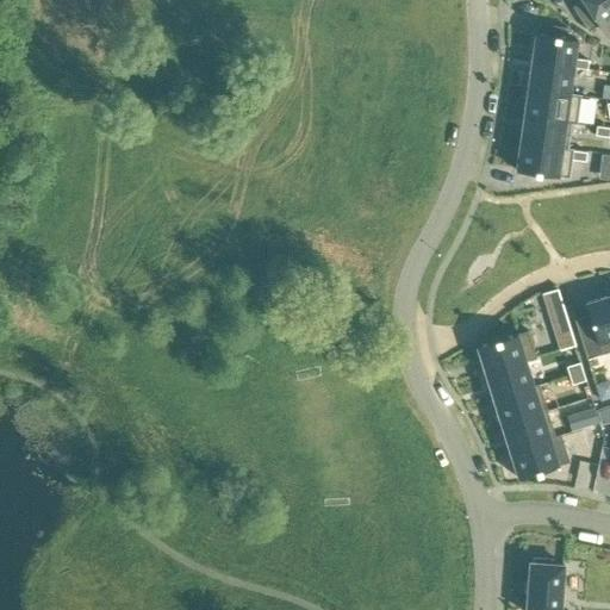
[(609,33),(609,0),(582,0),(572,7),(587,31),(599,24),(608,36),(609,33)]
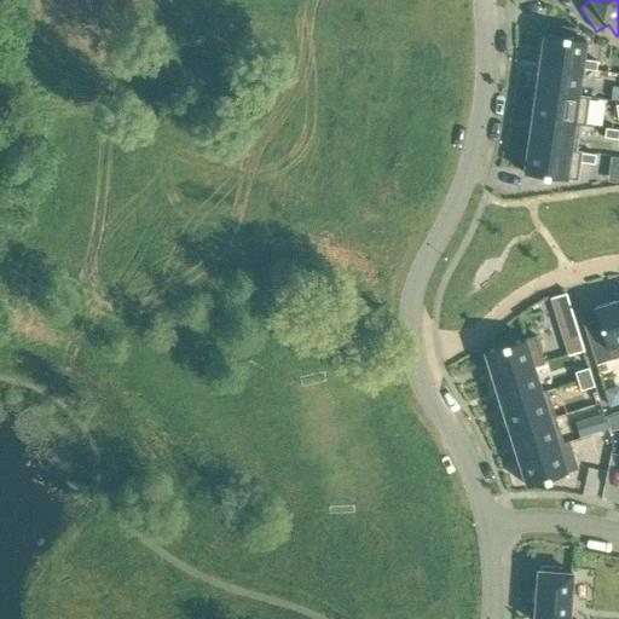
[(555,36),(573,39),(574,28),(556,25),(555,36)]
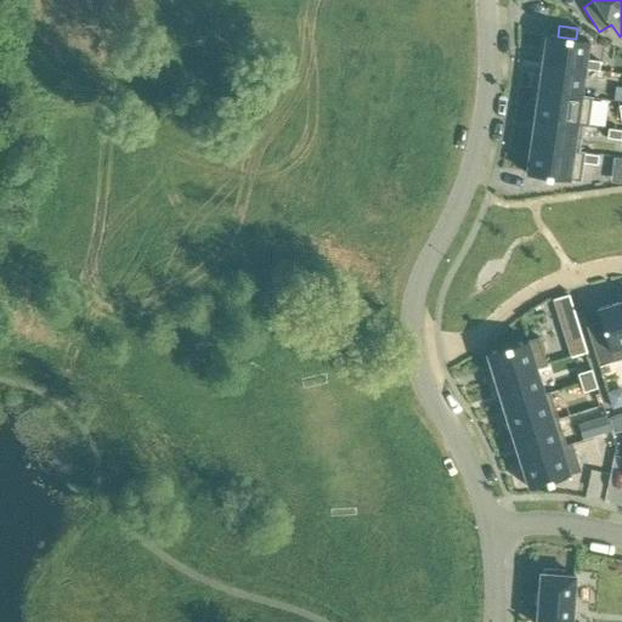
[(558,37),(544,34),(541,63),(583,69),(583,68),(598,71),(599,61),(584,60),(587,40),(576,39),(558,37)]
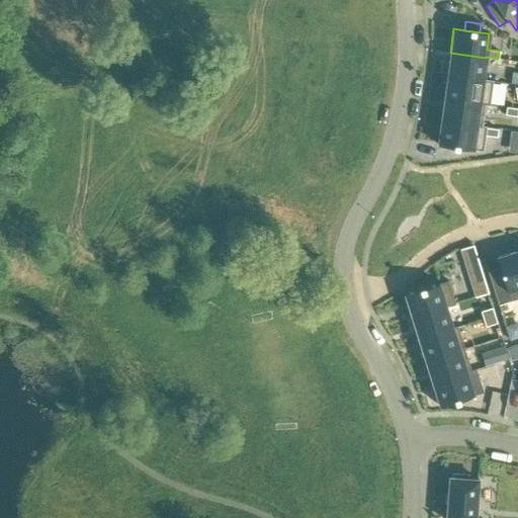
[(486,58),(450,53),(447,75),(492,82),(493,81),(483,79),(486,58)]
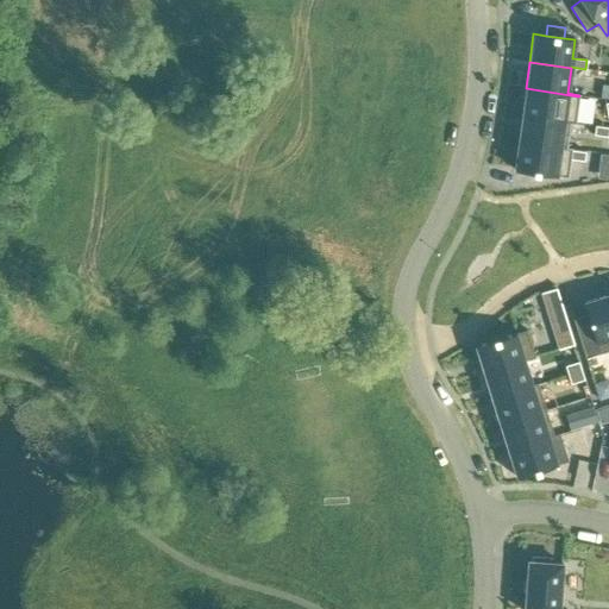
[(526,88),(521,115),(575,123),(578,96),(526,88)]
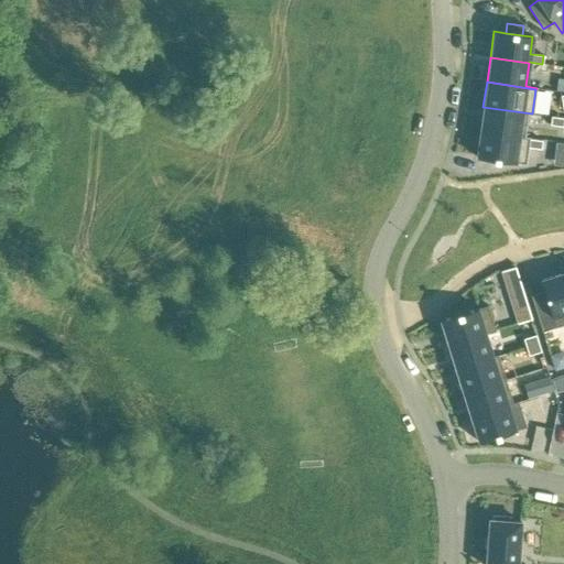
[(483,107),(479,131),(529,139),(529,138),(523,137),(527,114),(532,115),(532,114),(483,107)]
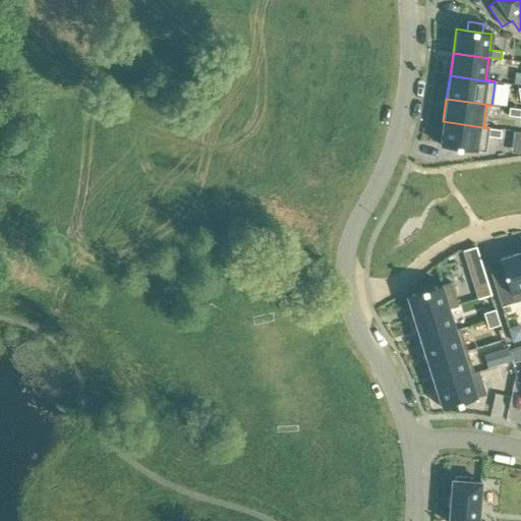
[(508,115),(520,117),(520,109),(509,108),(508,115)]
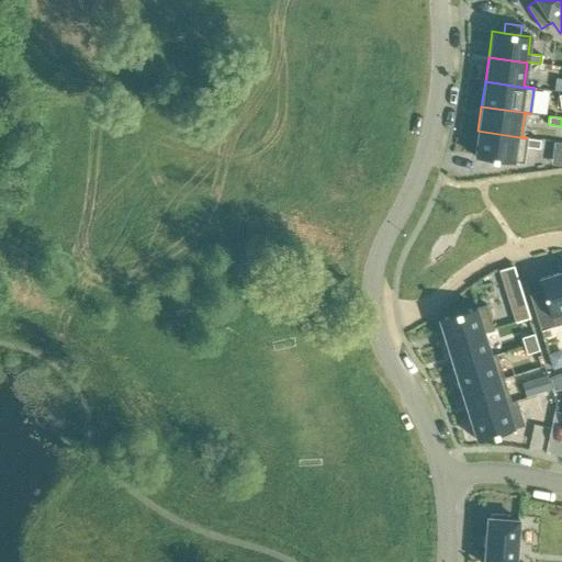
[(527,138),(478,131),(474,157),(524,164),(526,147),(539,148),(540,141),(527,138)]
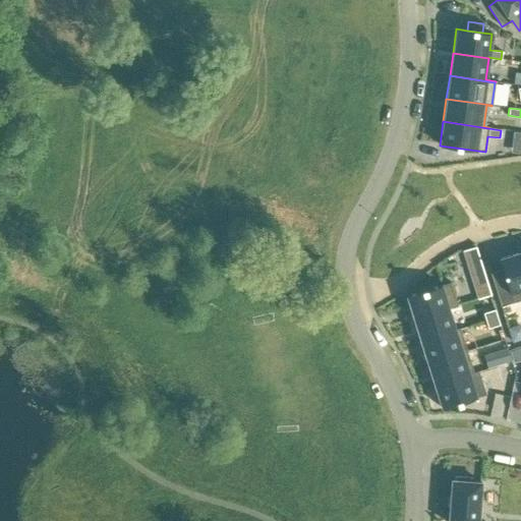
[(520,299),(520,251),(499,258),(502,269),(512,302),(520,299)]
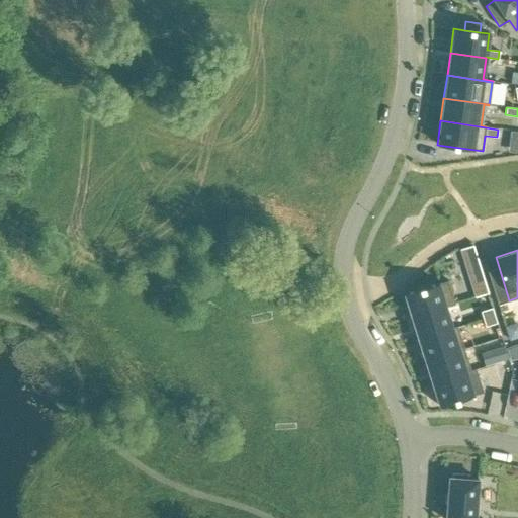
[(509,300),(499,267),(487,271),(498,305),(509,300)]
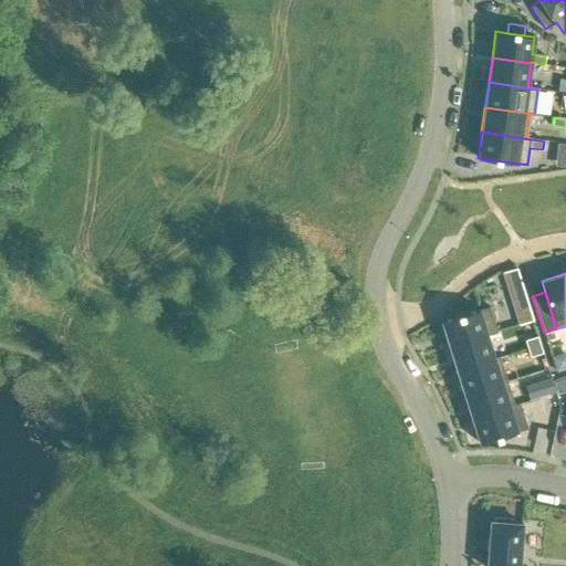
[(532,320),(524,295),(512,299),(520,324),(532,320)]
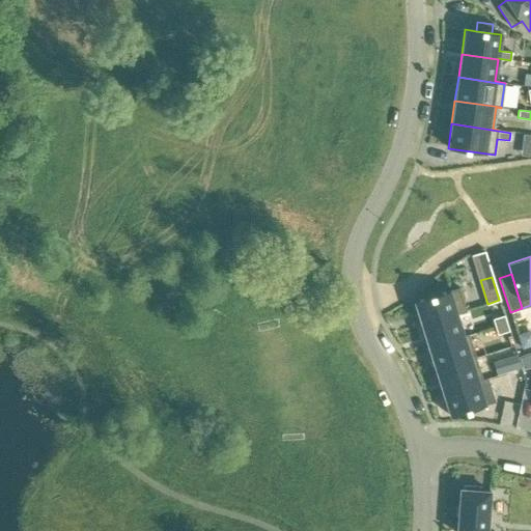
[(421,325),(467,311),(458,287),(414,302),(421,325)]
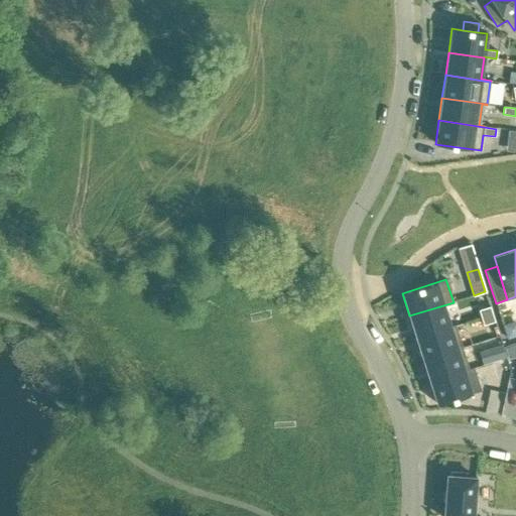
[(450,326),(444,305),(454,303),(454,302),(409,315),(416,338),(456,326),(455,325),(450,326)]
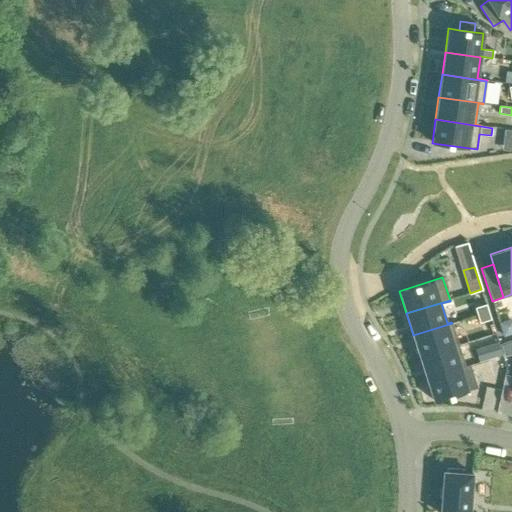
[(488,312),(486,304),(474,308),(477,315),(488,312)]
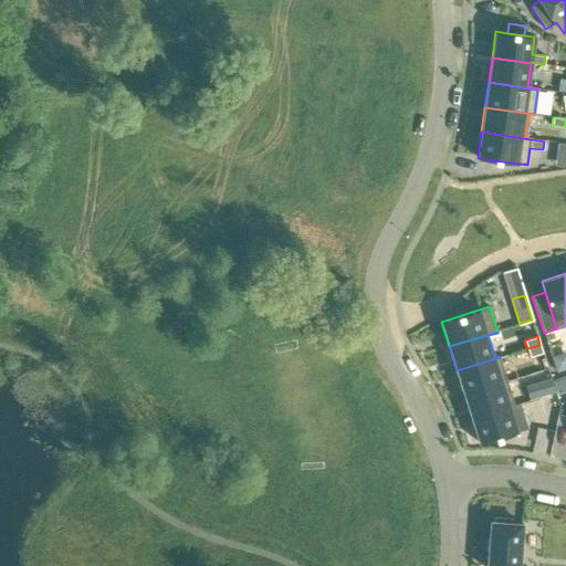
[(543,353),(540,345),(527,348),(530,357),(543,353)]
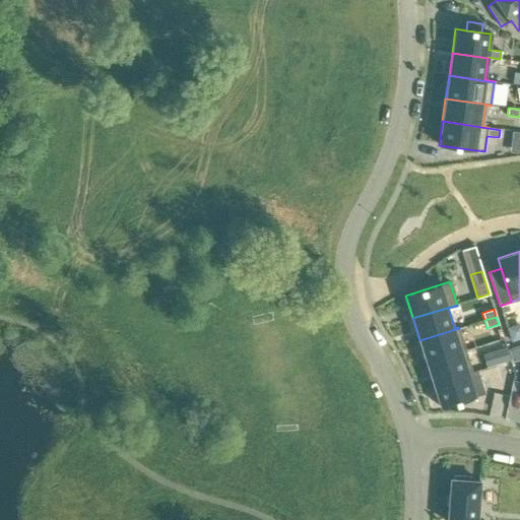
[(466,350),(459,328),(419,340),(427,363),(466,350)]
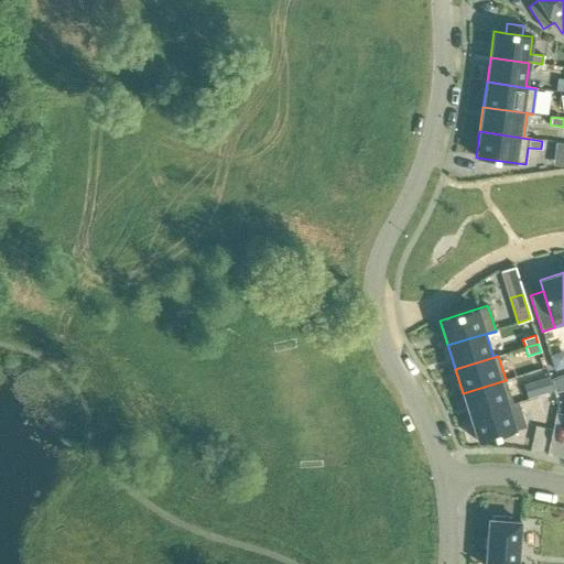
[(563,378),(563,377),(552,381),(556,392),(563,389),(563,378)]
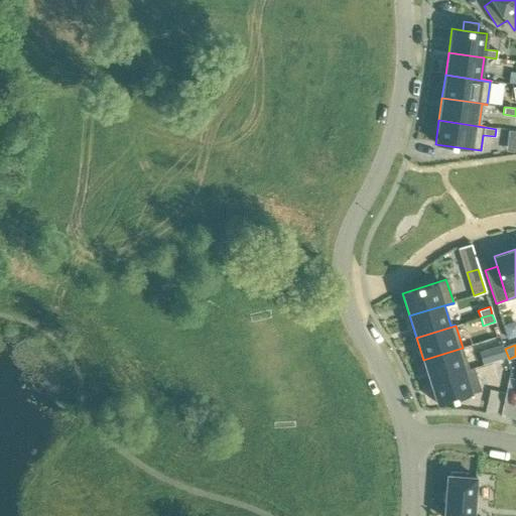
[(506,358),(502,346),(491,350),(494,361),(506,358)]
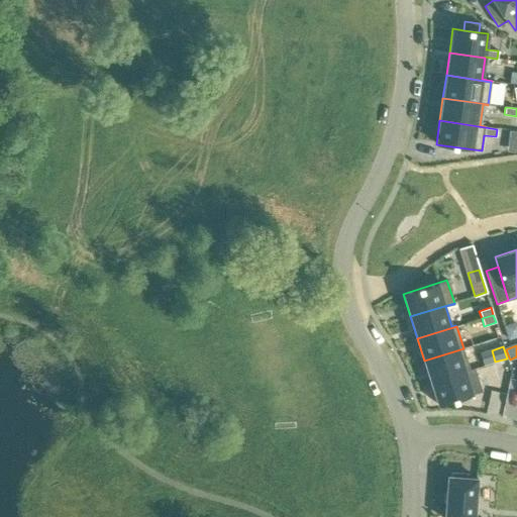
[(470,369),(463,348),(424,360),(431,383),(475,369),(475,368),(470,369)]
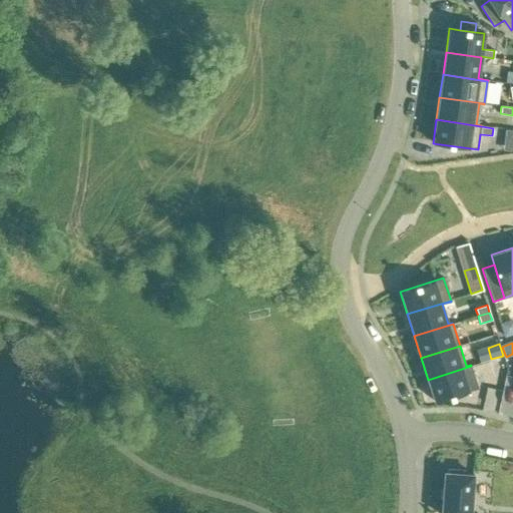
[(478,389),(471,366),(428,380),(435,402),(478,389)]
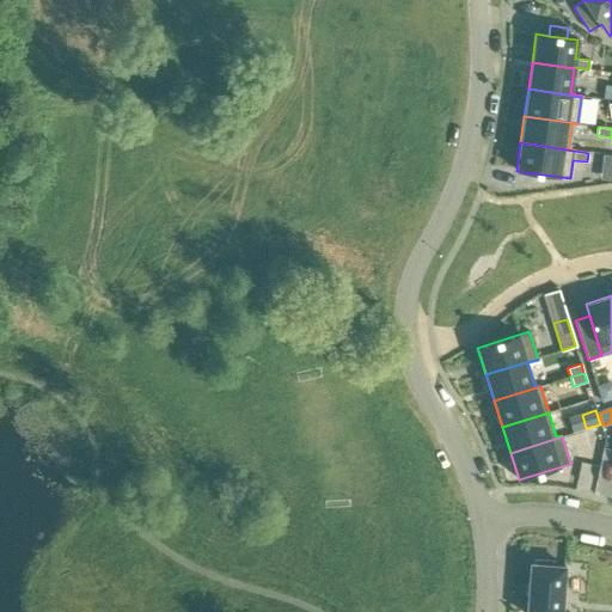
[(561,611),(563,565),(551,564),(552,560),(533,560),(533,564),(530,564),(527,611),(561,611)]
